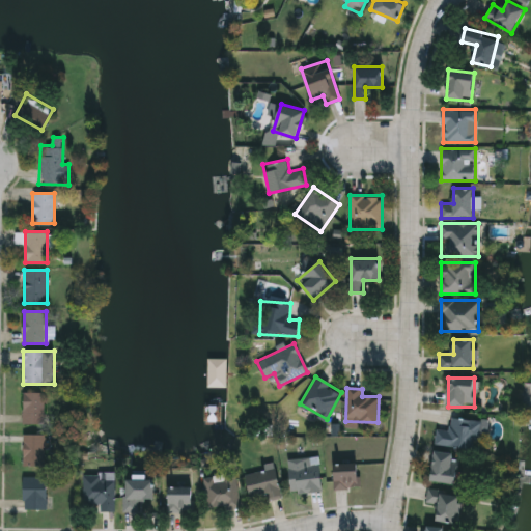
[(44,423),(23,423),(23,392),(44,392),(44,423)]
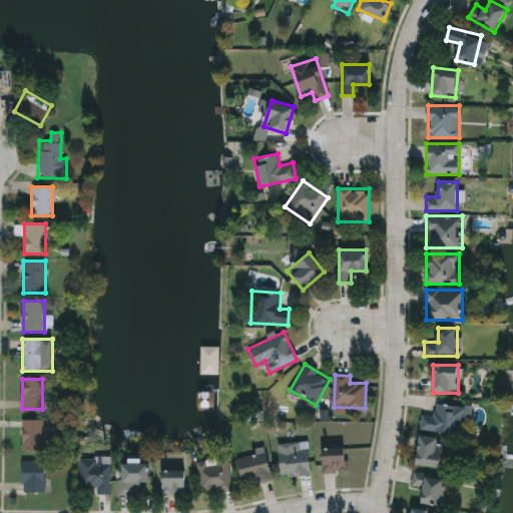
[(420,428),(423,413),(433,415),(435,402),(465,407),(460,435),(420,428)]
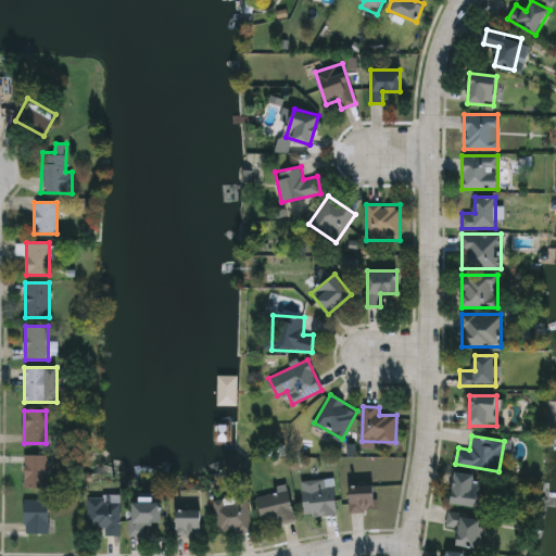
[(47,490),(24,490),(24,454),(47,454),(47,490)]
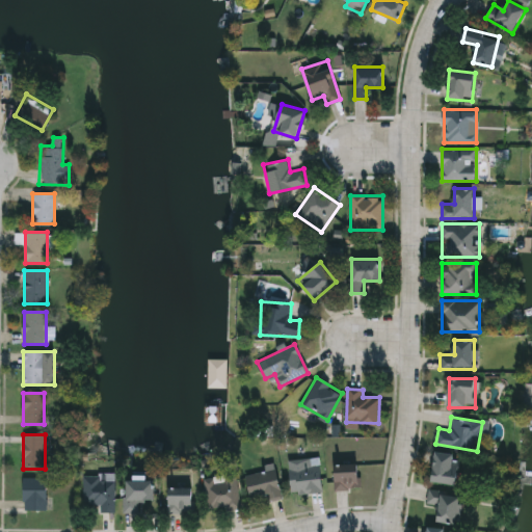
[(458,482),(435,484),(432,454),(456,452),(458,482)]
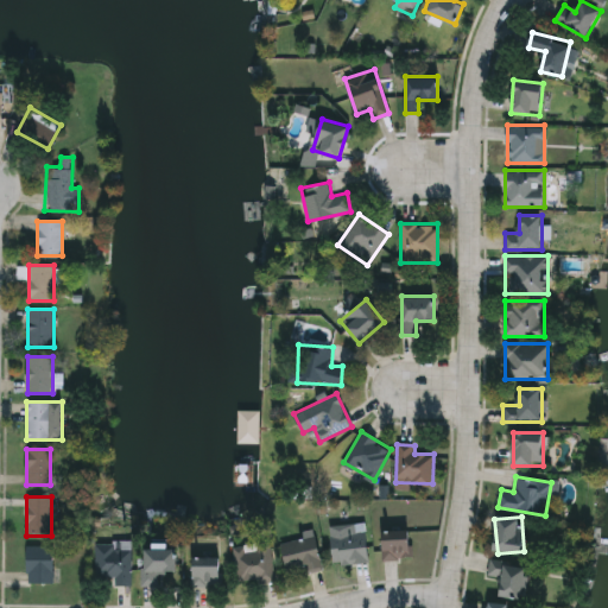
[(330,525),(365,523),(368,561),(333,564),(330,525)]
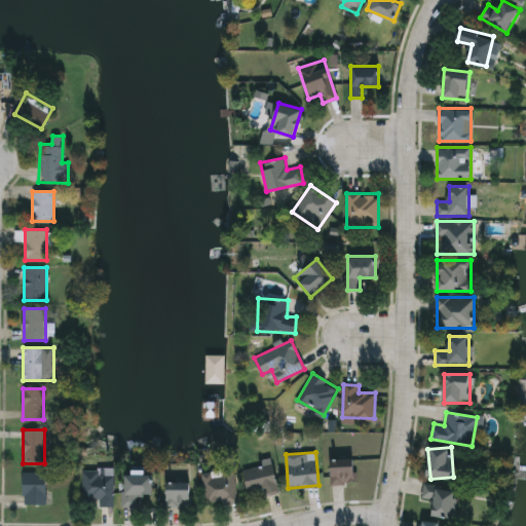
[(331,484),(331,460),(354,460),(354,484),(331,484)]
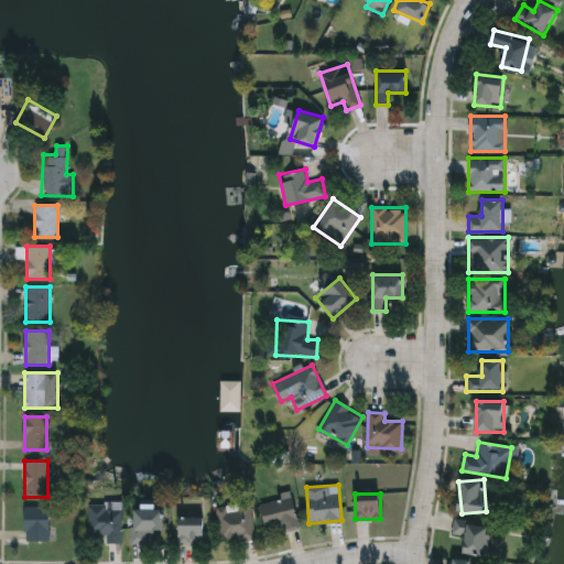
[(300,523),(268,531),(260,503),(292,496),(300,523)]
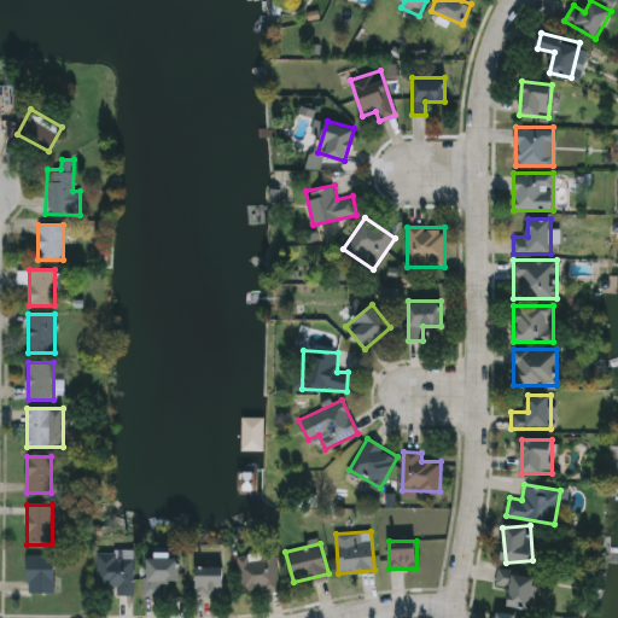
[(97,549),(133,549),(133,594),(115,594),(115,586),(97,586),(97,549)]
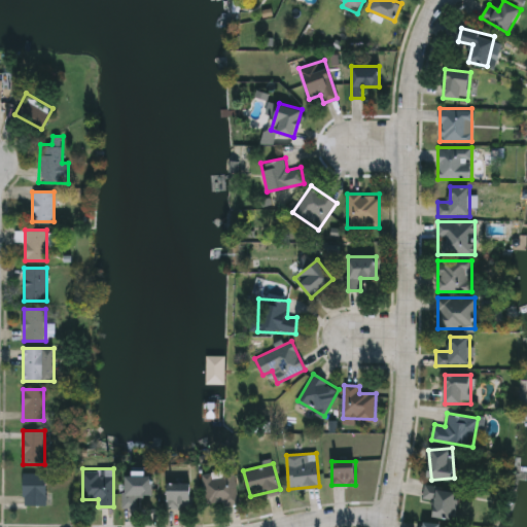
[(236,503),(204,502),(205,469),(236,470),(236,503)]
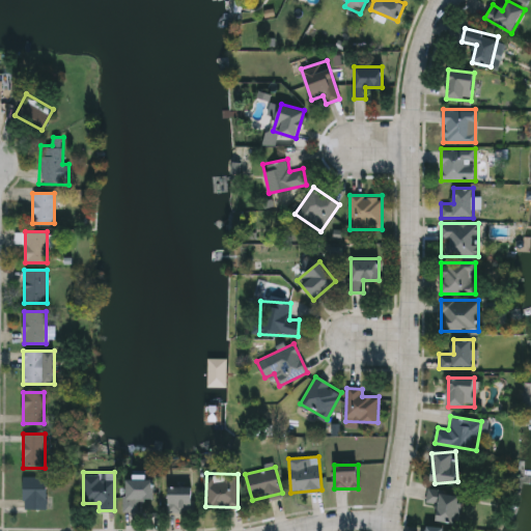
[(23,476),(47,476),(47,508),(23,508),(23,476)]
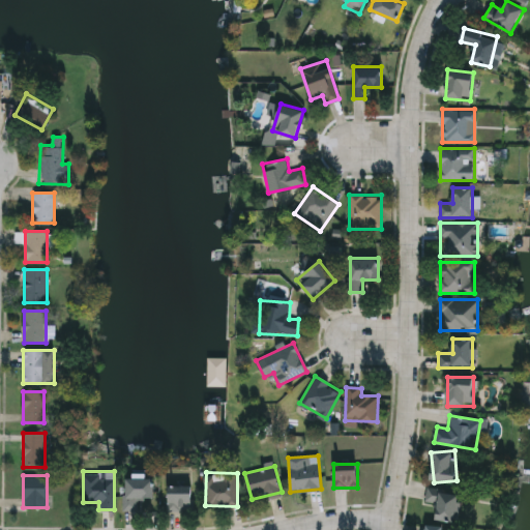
[(154,499),(139,499),(139,509),(124,509),(124,478),(154,478),(154,499)]
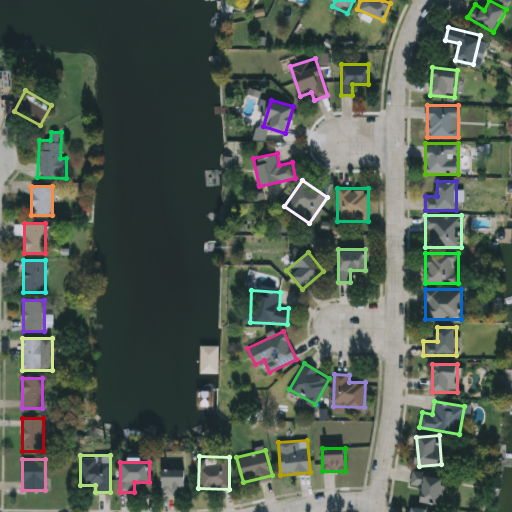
[(162,468),(186,468),(186,493),(162,493),(162,468)]
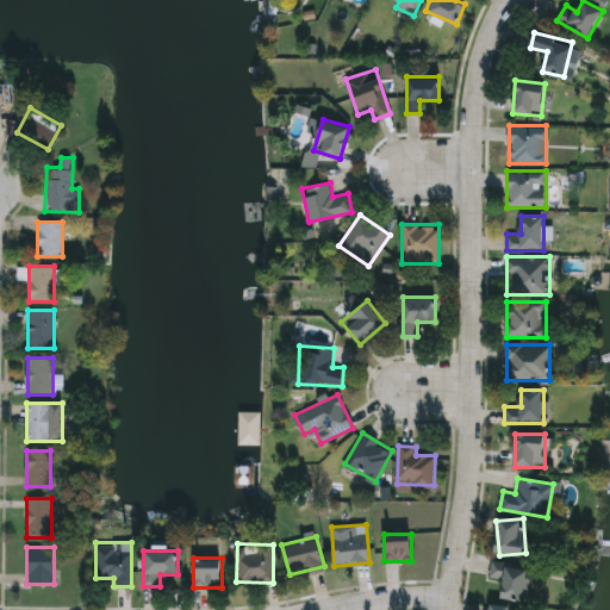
[(504,579),(489,577),(491,561),(531,566),(528,601),(502,598),(504,579)]
